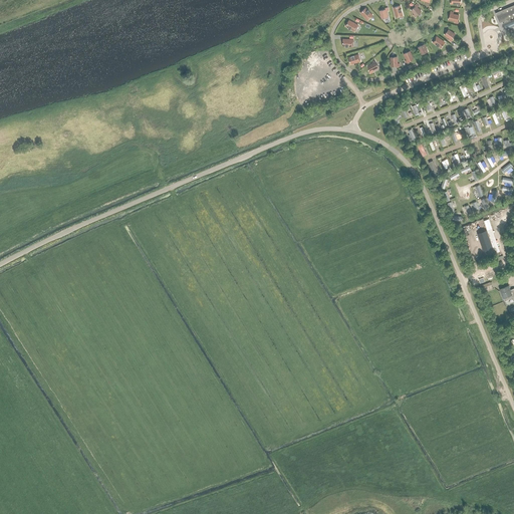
[(416,7),(411,10),(415,14),(414,15),(416,17),(422,12),(418,7),(419,6),(417,4),(415,6),(416,7)]
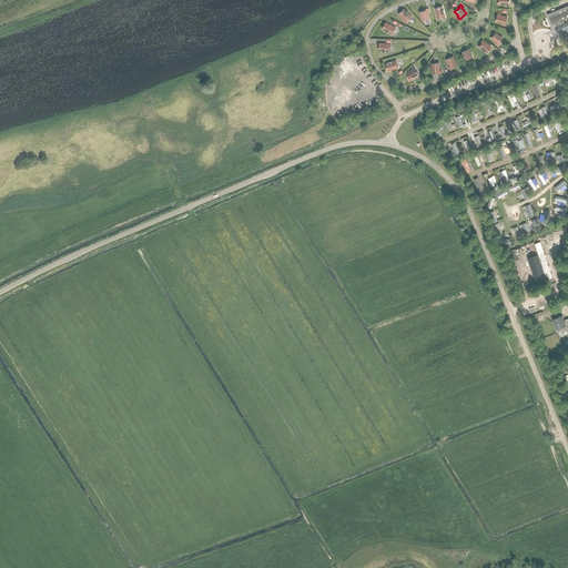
[(560,32),(563,31),(567,28),(567,20),(564,22),(563,21),(567,18),(567,6),(547,14),(551,26),(556,23),(560,32)]
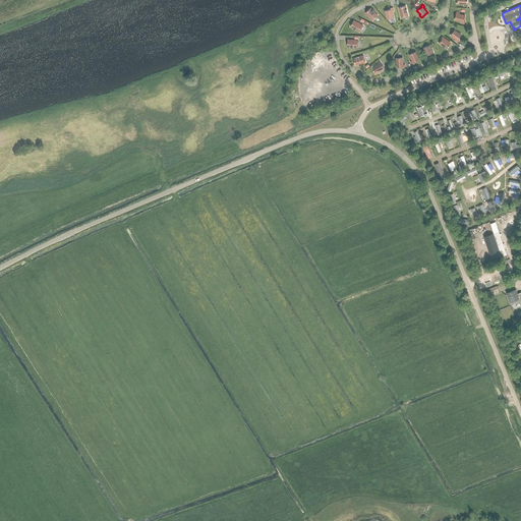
[(407,11),(407,9),(406,9),(406,6),(400,7),(401,11),(400,11),(401,18),(408,16),(407,11)]
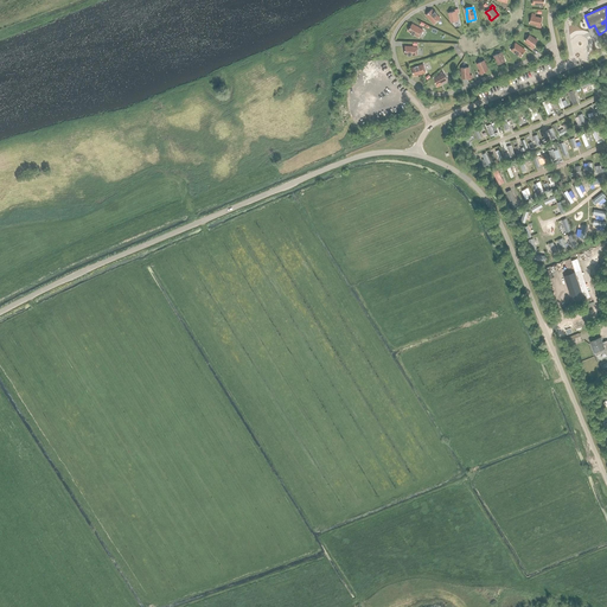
[(434,24),(440,18),(436,14),(435,12),(434,12),(432,10),(427,14),(429,18),(429,19),(434,24)]
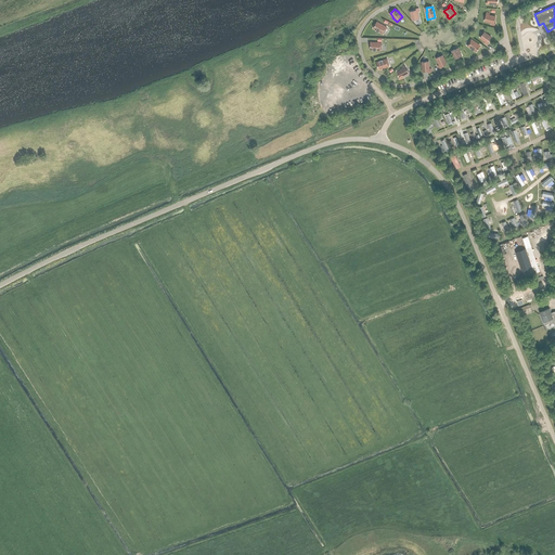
[(417,12),(420,12),(418,9),(415,9),(416,10),(410,12),(412,20),(420,18),(417,12)]
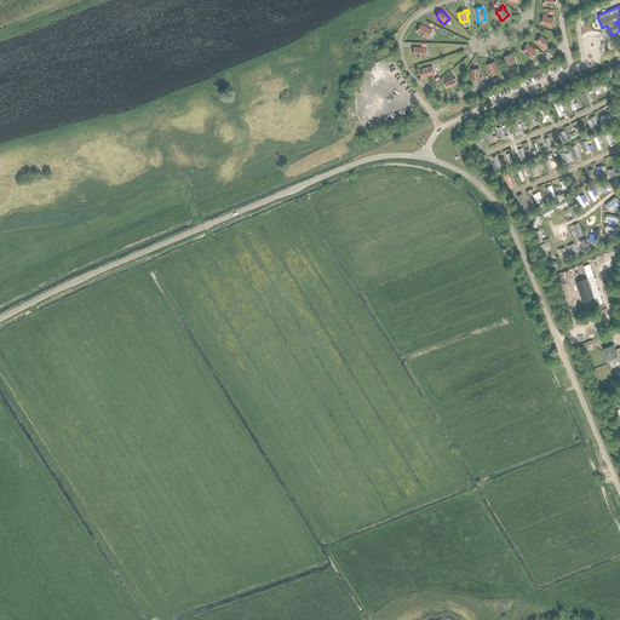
[(547,15),(544,15),(541,24),(550,26),(549,28),(552,29),(554,26),(552,26),(554,18),(546,17),(547,15)]
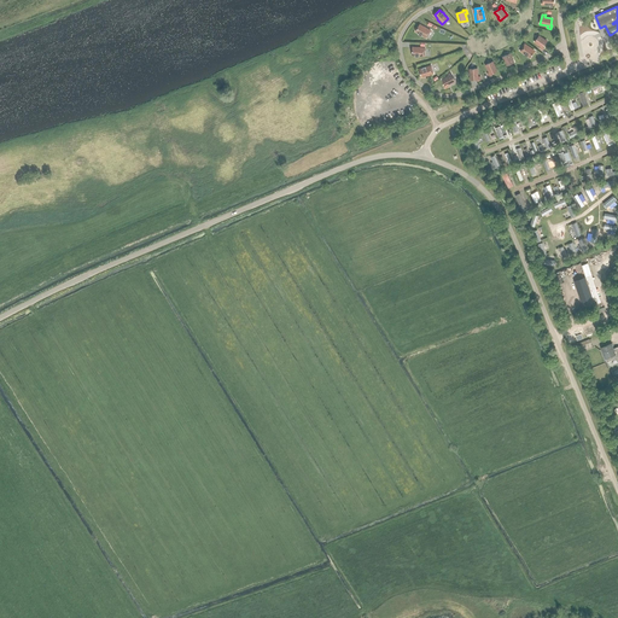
[(426,38),(429,34),(431,30),(424,27),(424,28),(419,25),(415,31),(419,34),(421,35),(426,38)]
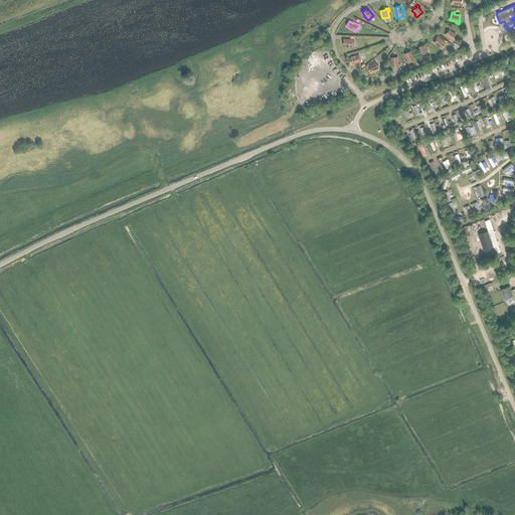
[(446,35),(451,38),(450,40),(452,41),(454,39),(453,39),(456,34),(450,30),(446,35)]
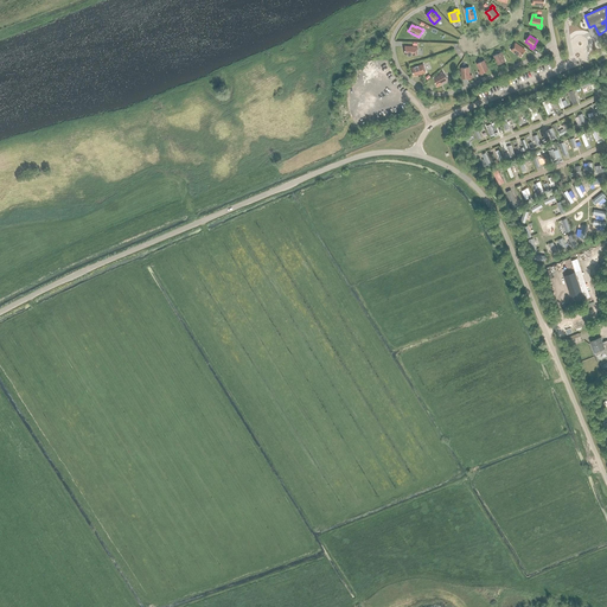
[(516,43),(511,50),(515,53),(517,56),(518,55),(521,57),(525,51),(522,49),(522,48),(516,43)]
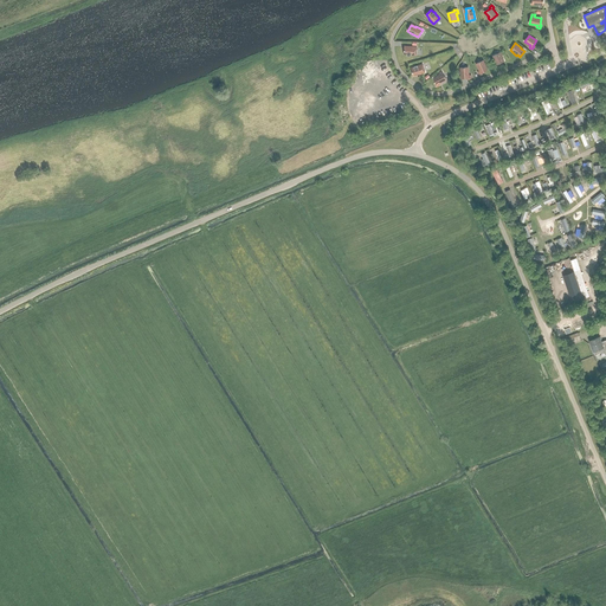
[(502,52),(492,56),(496,63),(495,63),(496,66),(498,65),(498,64),(504,60),(502,56),(503,55),(502,52)]
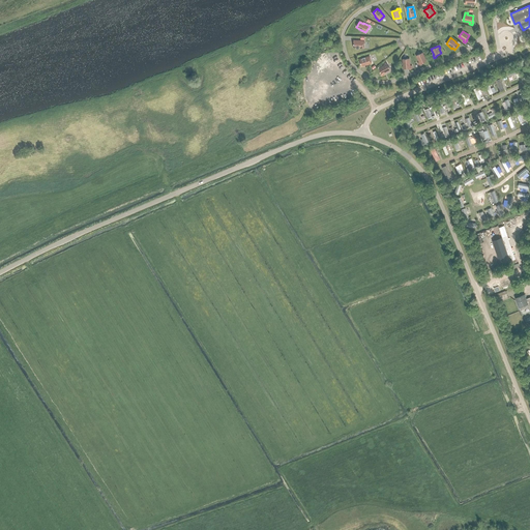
[(422,53),(416,56),(419,62),(418,63),(419,66),(421,64),(421,63),(427,61),(422,53)]
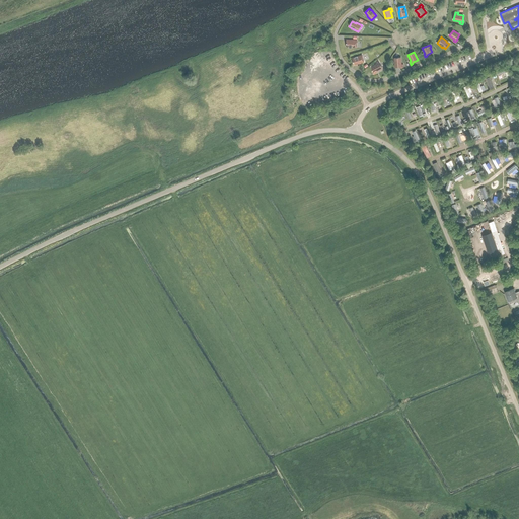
[(364,62),(362,55),(358,57),(358,56),(355,57),(352,58),(354,64),(358,63),(358,64),(364,62)]
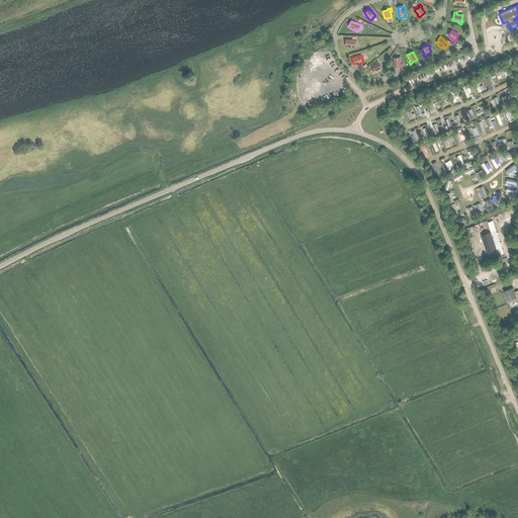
[(400,58),(394,58),(395,67),(400,67),(400,68),(403,68),(403,64),(401,65),(400,58)]
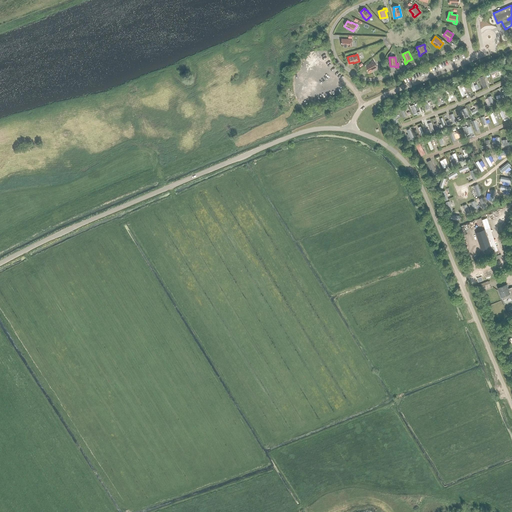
[(377,67),(373,60),(371,61),(371,63),(366,66),(369,71),(368,71),(369,74),(372,72),(371,71),(377,67)]
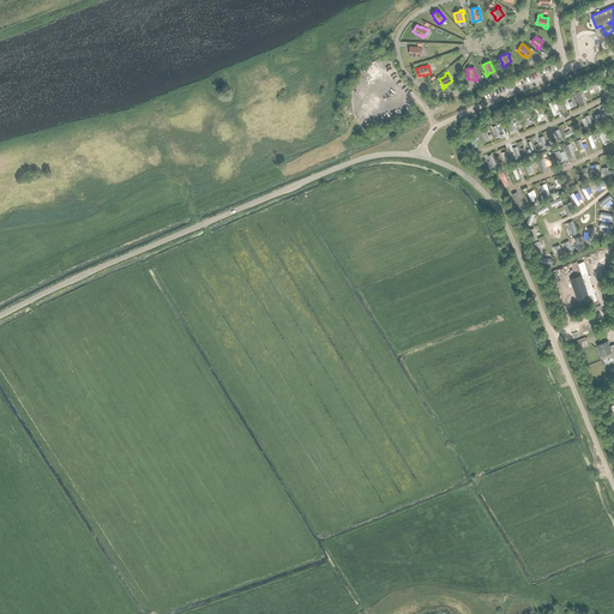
[(567,96),(563,97),(569,110),(572,108),(567,96)]
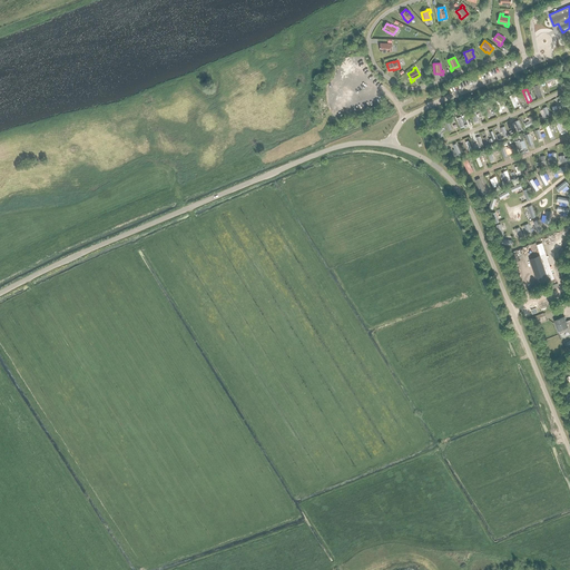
[(529,117),(530,120),(524,123),(526,127),(537,124),(533,116),(529,117)]
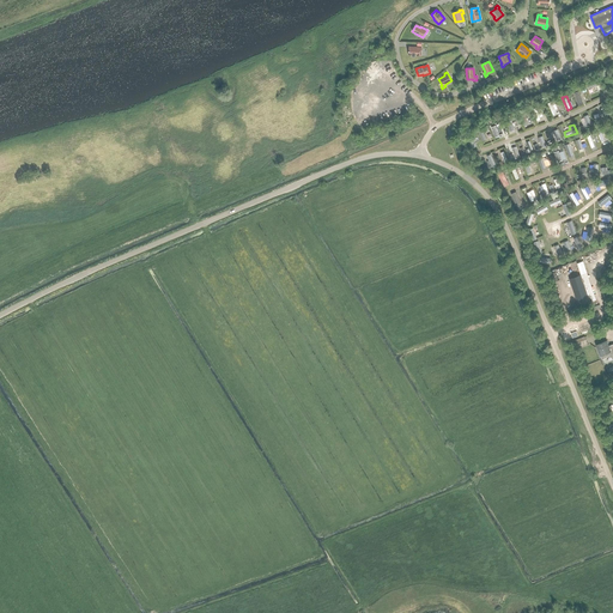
[(487,156),(492,169),(498,167),(493,153),(487,156)]
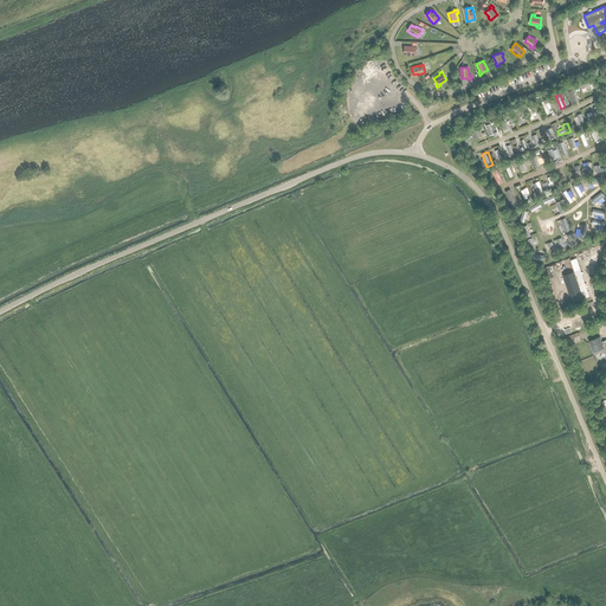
[(605,172),(605,167),(601,168),(601,165),(595,166),(597,174),(605,172)]
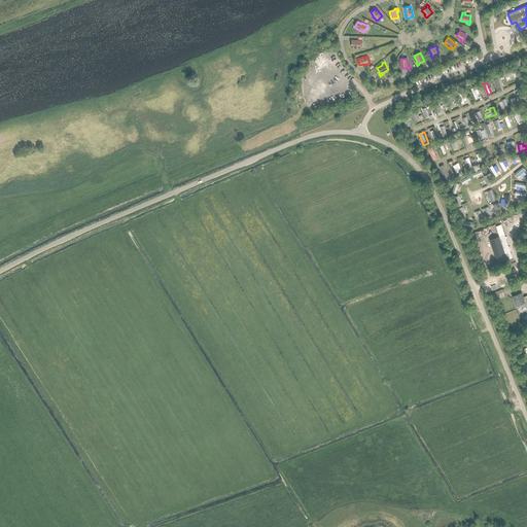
[(503,173),(508,170),(502,160),(498,162),(503,173)]
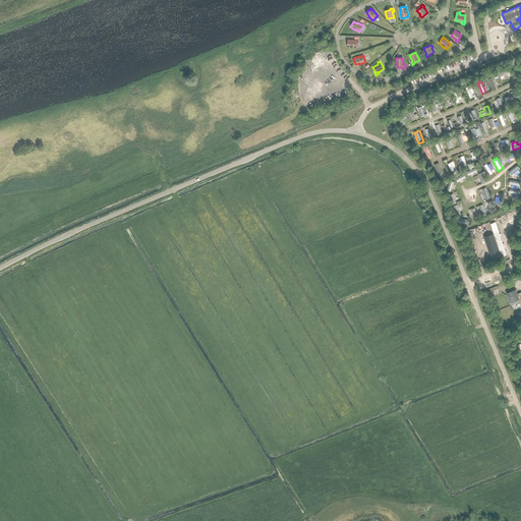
[(448,164),(452,172),(458,169),(454,161),(448,164)]
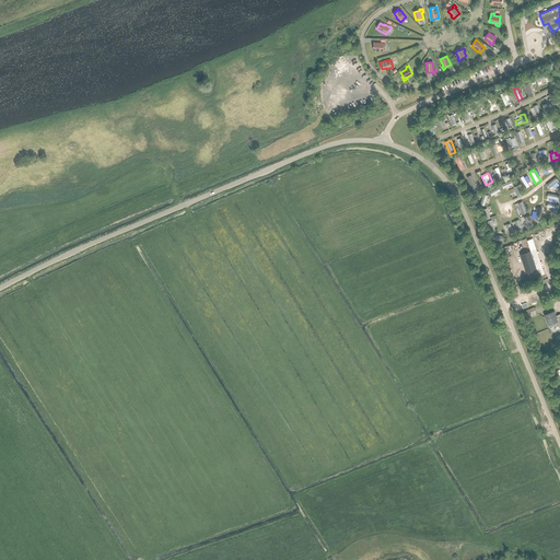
[(479,189),(475,174),(469,176),(474,191),(479,189)]
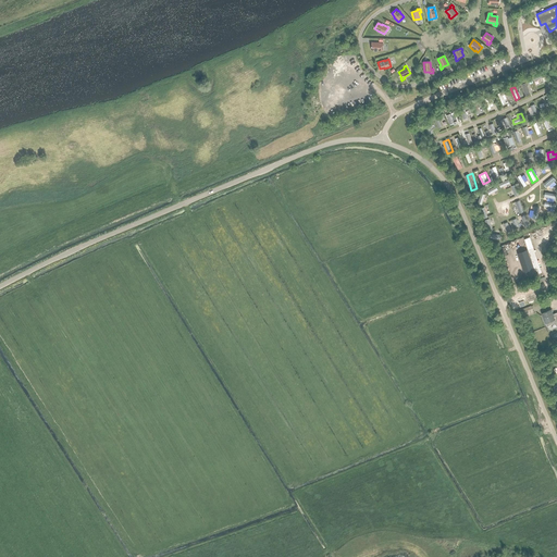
[(528,185),(520,173),(516,175),(523,188),(528,185)]
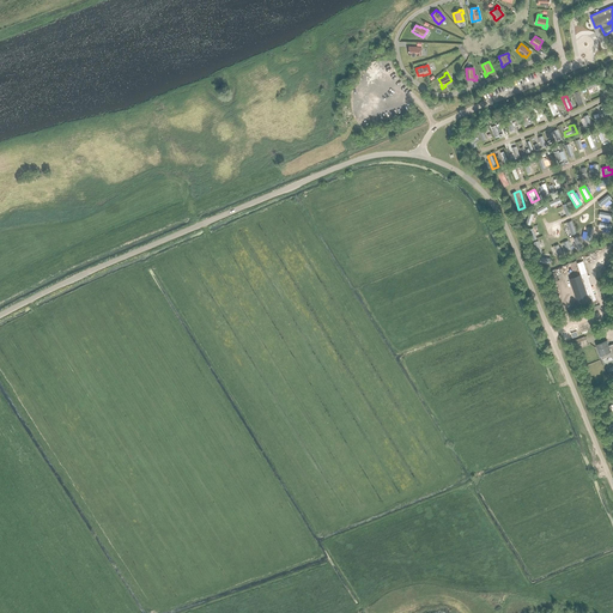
[(599,202),(602,207),(612,198),(612,195),(611,193),(599,202)]
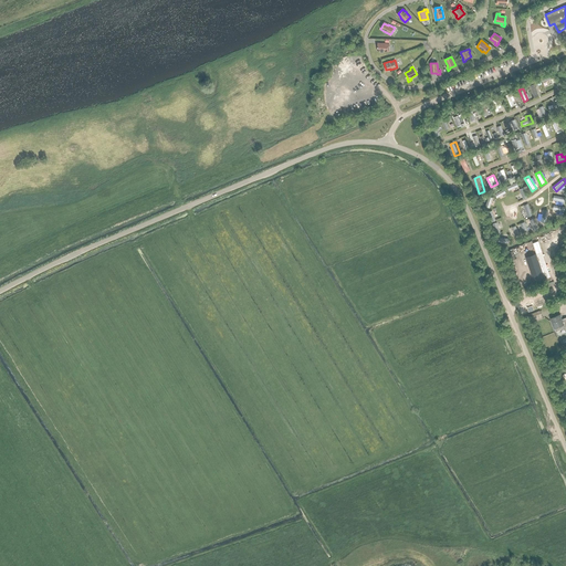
[(516,182),(507,186),(511,191),(520,188),(516,182)]
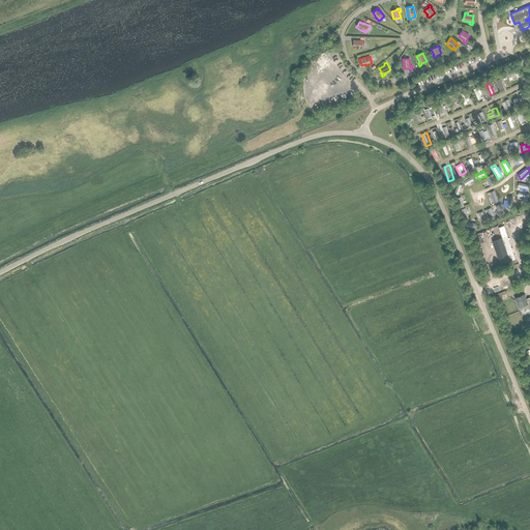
[(494,201),(498,200),(496,190),(488,194),(490,200),(494,199),(494,201)]
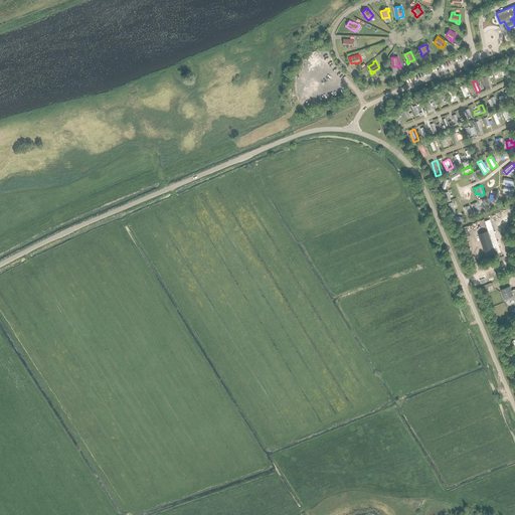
[(486,197),(479,200),(482,208),(489,205),(486,197)]
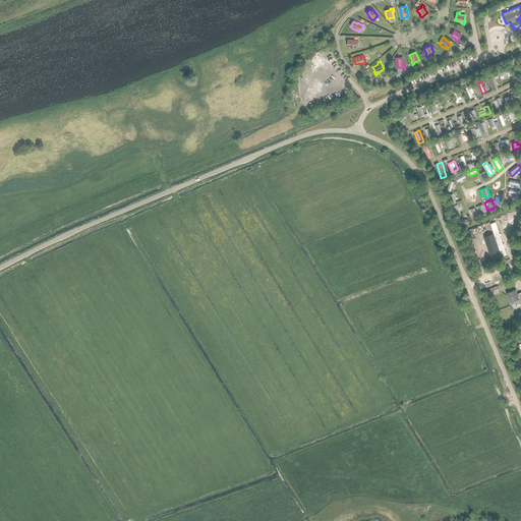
[(468,210),(471,218),(478,215),(476,208),(468,210)]
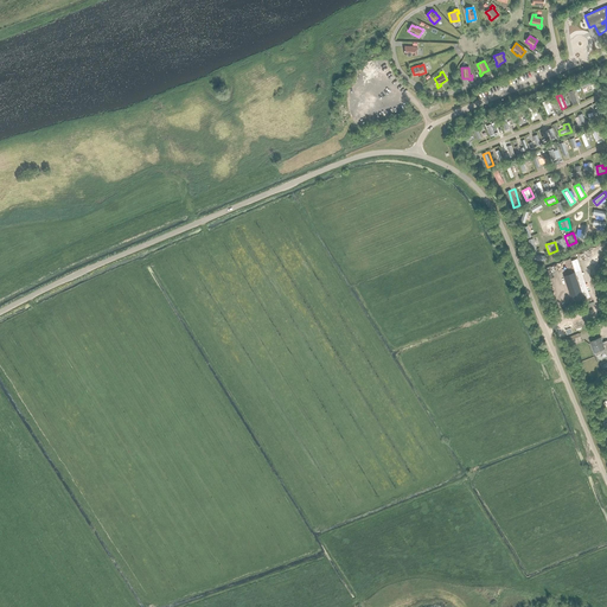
[(553,278),(549,269),(542,272),(545,281),(553,278)]
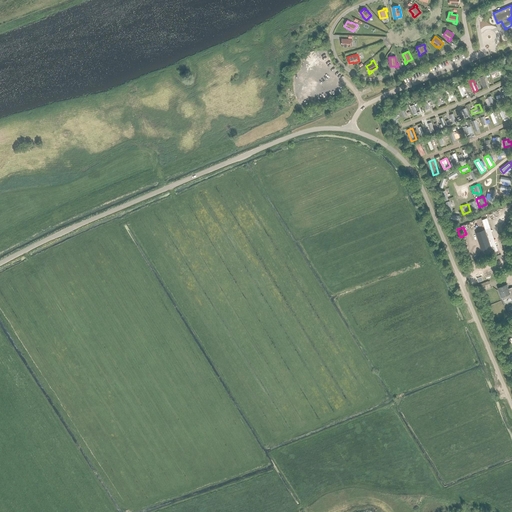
[(493,252),(485,229),(475,232),(483,255),(493,252)]
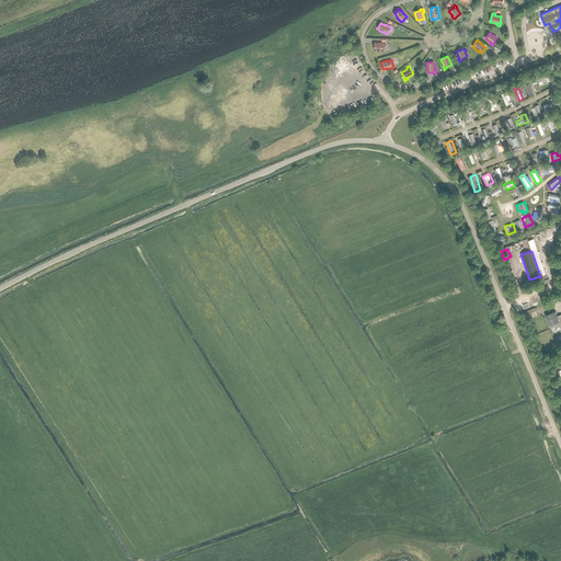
[(551,312),(546,316),(547,317),(550,324),(551,329),(560,324),(560,323),(560,315),(560,316),(560,315),(557,316),(554,311),(551,312)]
